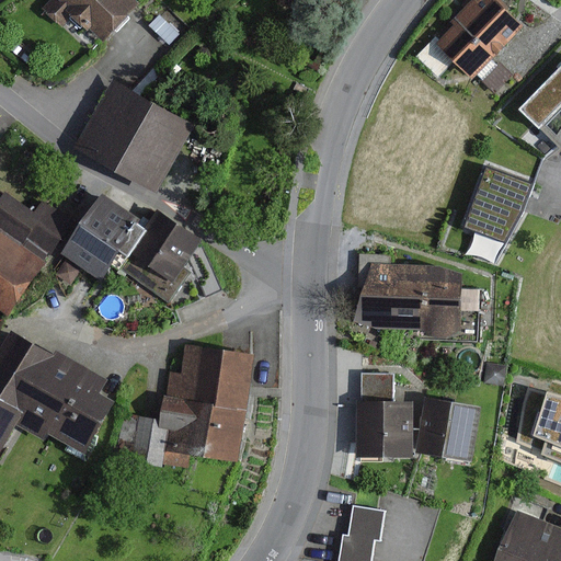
[(20,10),(29,4),(25,0),(18,0),(14,2),(20,10)]
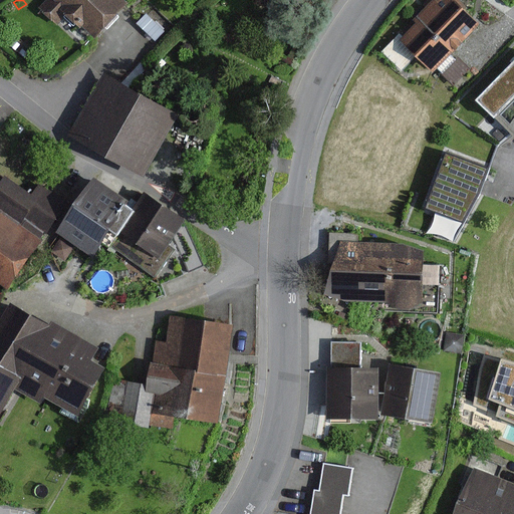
[(95,39),(130,3),(125,0),(43,0),(37,7),(57,26),(66,16),(80,29),(82,27),(95,39)]
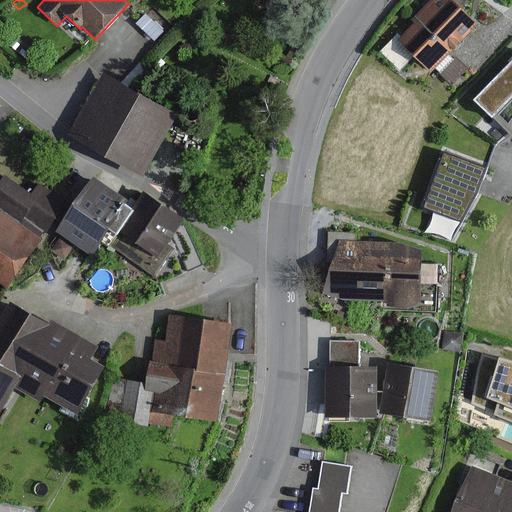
[(450,55),(479,25),(452,0),(429,0),(412,18),(416,21),(401,37),(397,33),(379,52),(399,71),(414,56),(431,74),(436,69),(452,85),(468,69),(455,57),(453,59),(450,55)]
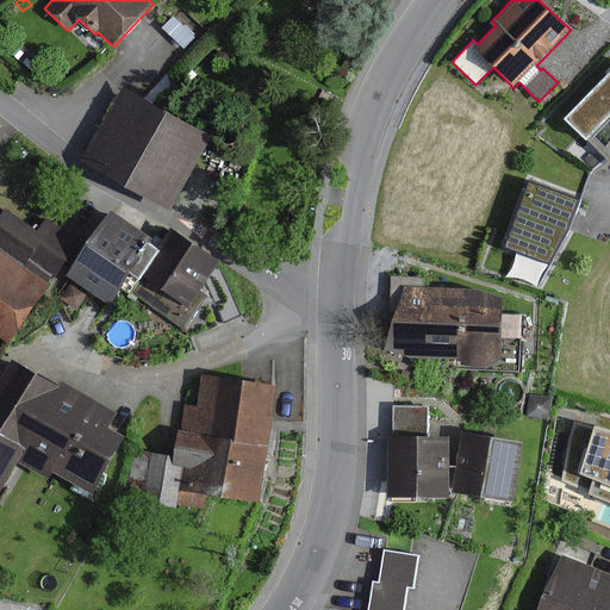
[(197,37),(174,16),(162,29),(185,50),(197,37)]
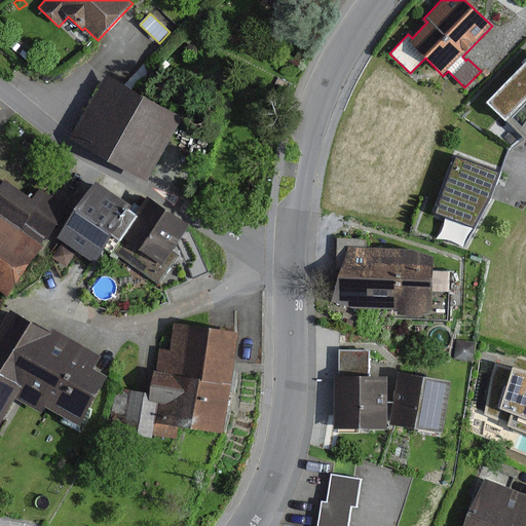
[(24,43),(16,38),(9,47),(16,53),(24,43)]
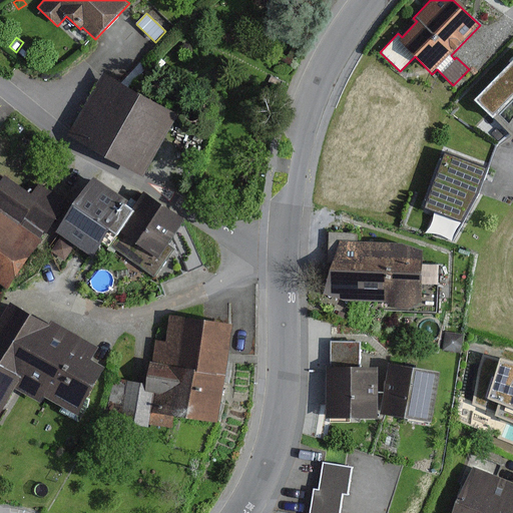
[(33,49),(26,44),(18,53),(25,59),(33,49)]
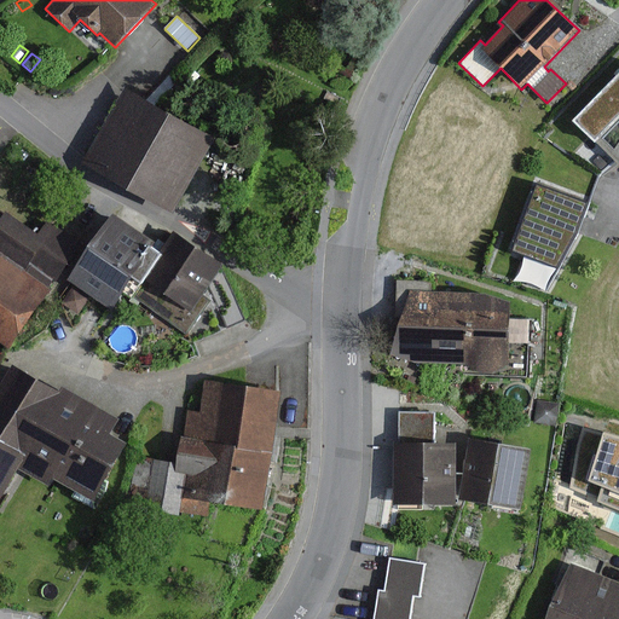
[(618,166),(618,74),(572,122),(618,166)]
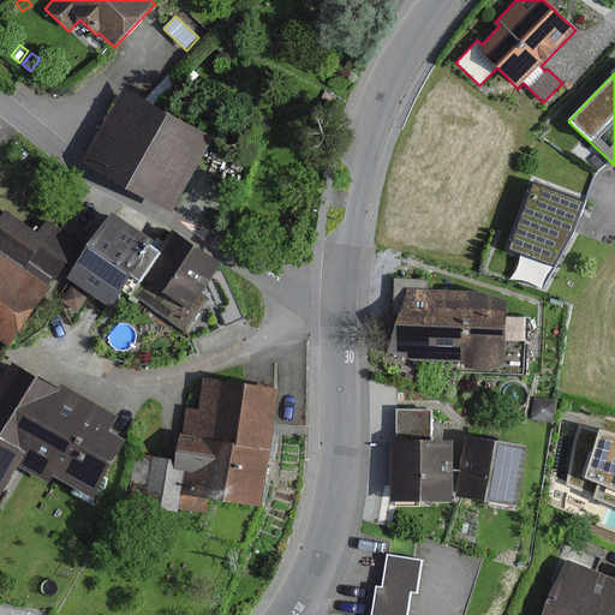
[(214,137),(124,88),(82,162),(173,213),(214,137)]
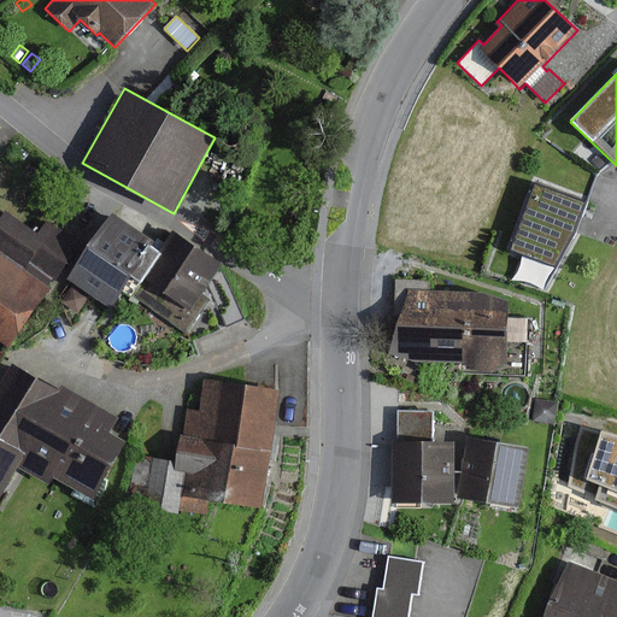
[(592,145),(586,139),(580,145),(586,151),(592,145)]
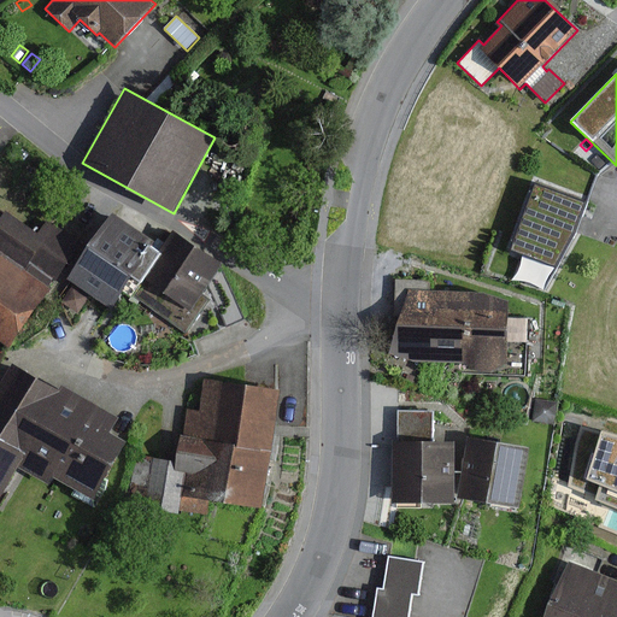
[(587,203),(534,183),(510,251),(556,268),(576,233),(587,203)]
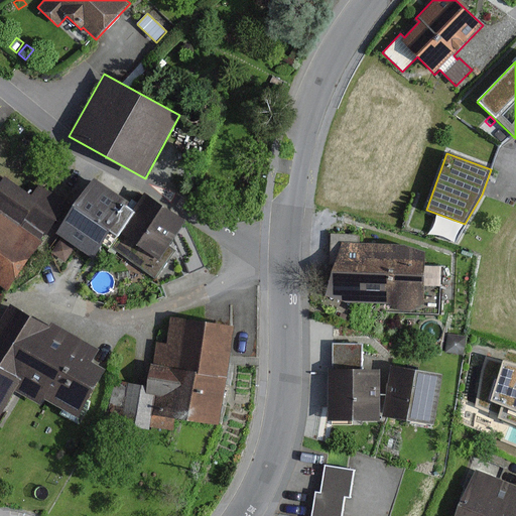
[(31,196),(5,176),(0,183),(0,284),(9,290),(70,205),(39,183),(31,196)]
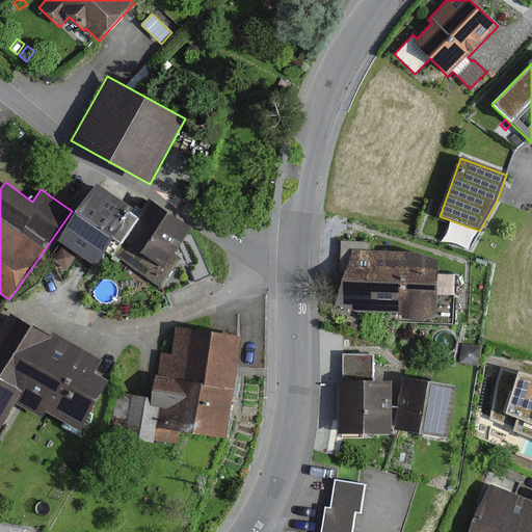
[(134,208),(98,184),(59,241),(97,266),(107,251),(115,257),(140,220),(131,214),(134,208)]
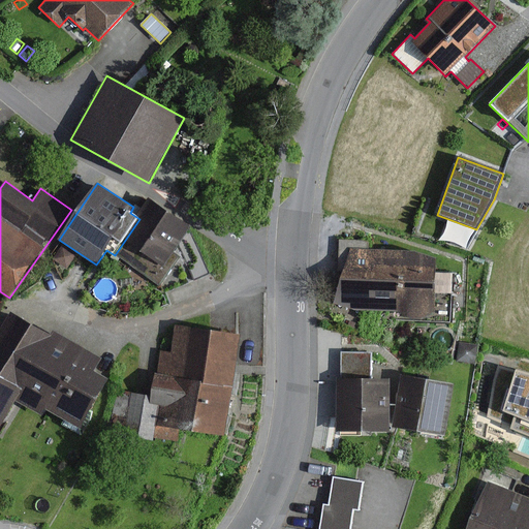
[(139,219),(115,255),(160,285),(178,258),(173,255),(190,227),(156,205),(145,222),(139,219)]
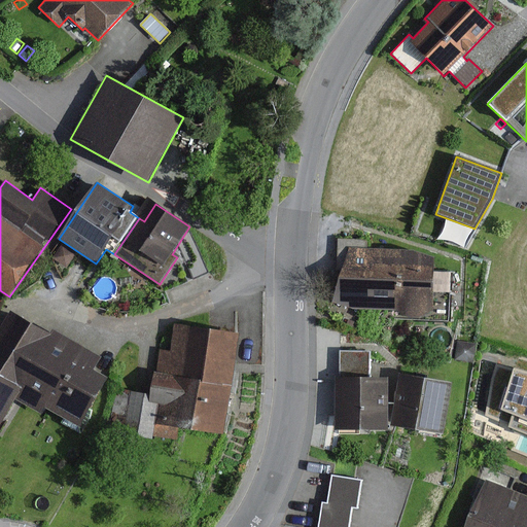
[(367,240),(338,240),(337,265),(344,265),(331,302),(355,309),(398,310),(403,314),(409,317),(414,318),(420,317),(425,315),(429,311),(432,311),(433,257),(419,252),(366,251),(367,240)]
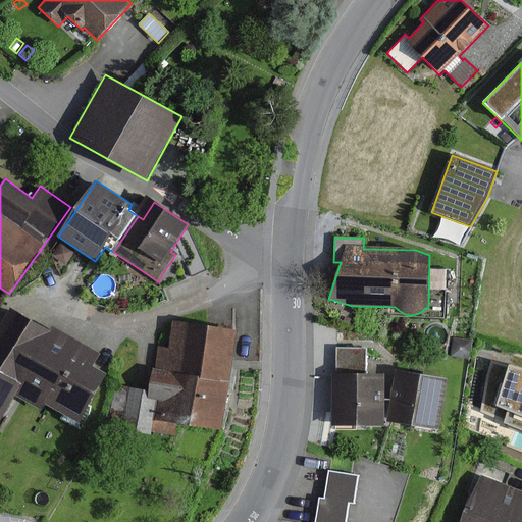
[(75,252),(61,243),(52,256),(66,266),(75,252)]
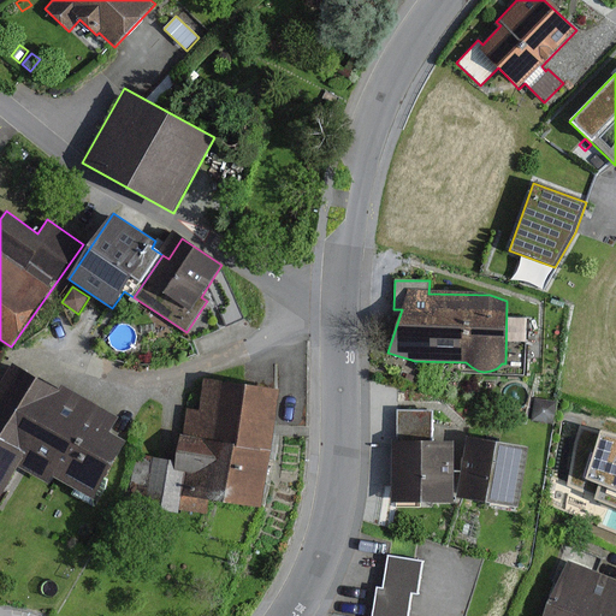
[(11,363),(0,383),(0,439),(27,455),(19,467),(49,485),(54,478),(93,499),(126,442),(111,433),(119,418),(63,385),(60,391),(11,363)]
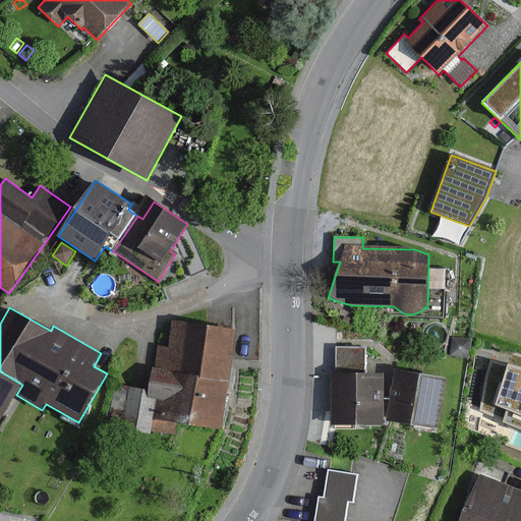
[(221,429),(236,330),(172,321),(168,347),(156,346),(149,389),(118,385),(106,428),(152,435),(152,431),(176,435),(177,423),(221,429)]
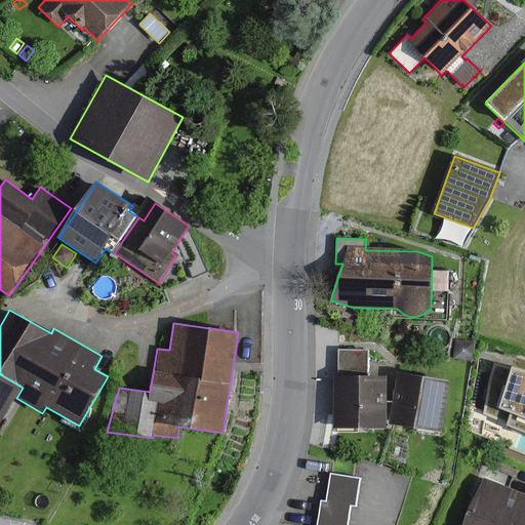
[(474,342),(456,339),(453,359),(471,362),(474,342)]
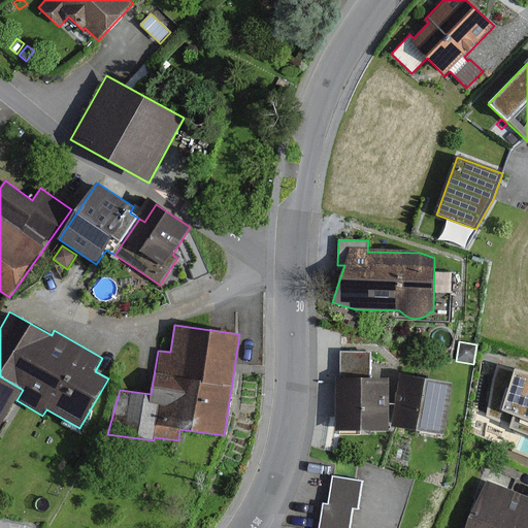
[(340,378),(336,378),(335,432),(390,432),(390,378),(370,378),(370,353),(340,352),(340,378)]
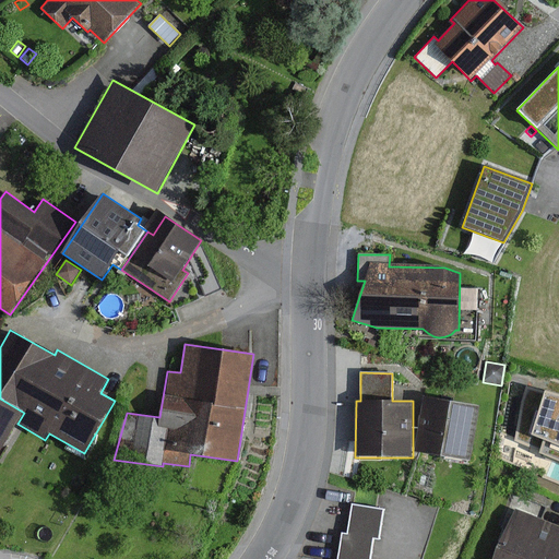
[(547,392),(526,385),(514,440),(558,458),(558,381),(550,379),(547,392)]
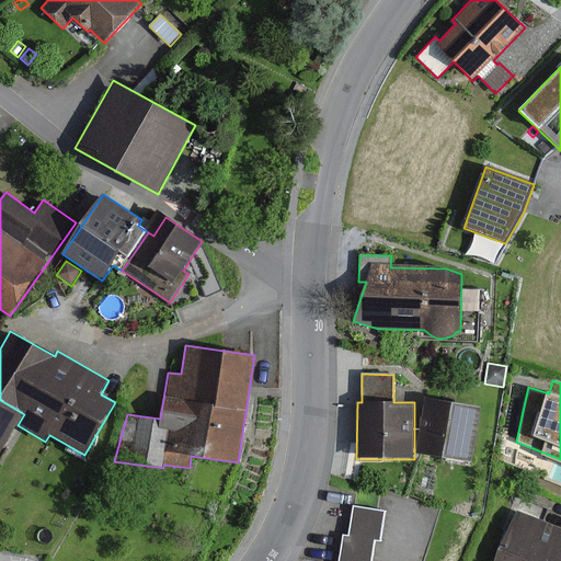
[(482,407),(425,398),(416,454),(472,462),(482,407)]
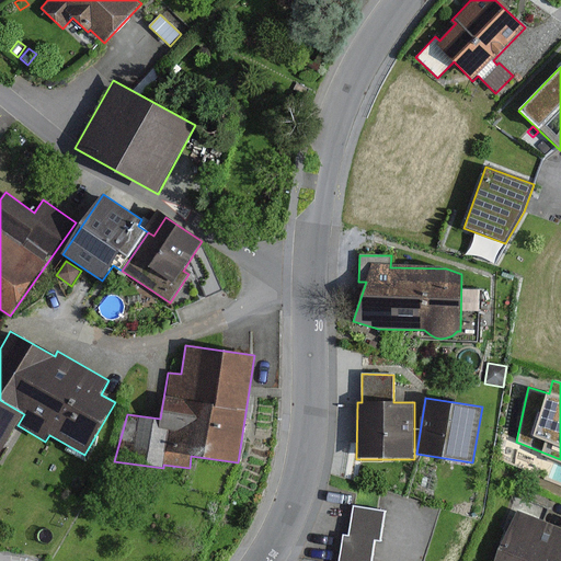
[(0,457),(18,425),(24,414),(0,400),(0,457)]
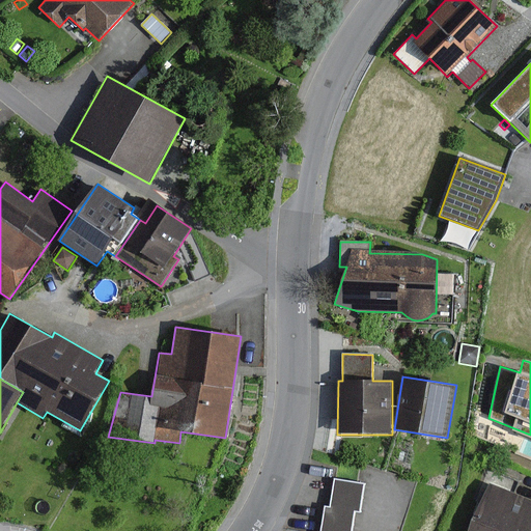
[(365,484),(335,479),(331,507),(325,506),(320,530),(352,530),(356,511),(361,512),(365,484)]
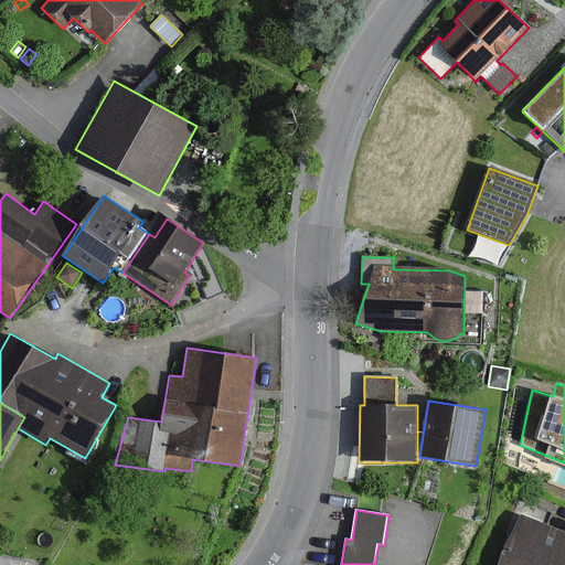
[(564,564),(564,532),(520,515),(500,564),(564,564)]
